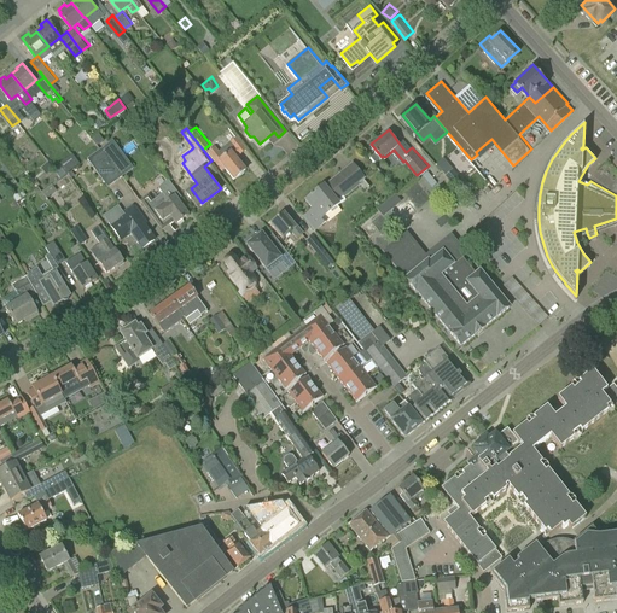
[(240,152),(246,146),(237,134),(219,150),(215,144),(208,149),(222,168),(225,165),(234,176),(245,167),(236,153),(239,151),(240,152)]
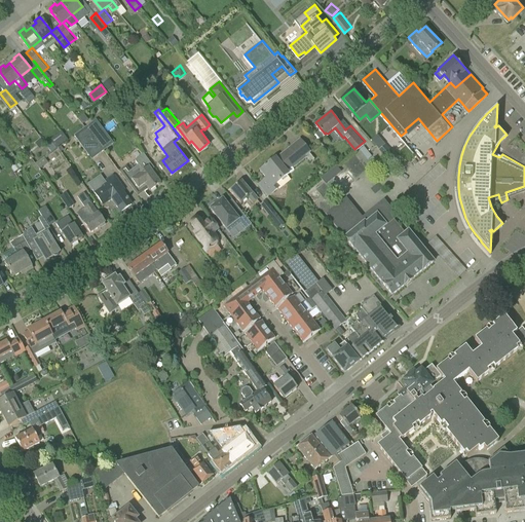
[(95,118),(85,125),(102,146),(110,140),(95,118)]
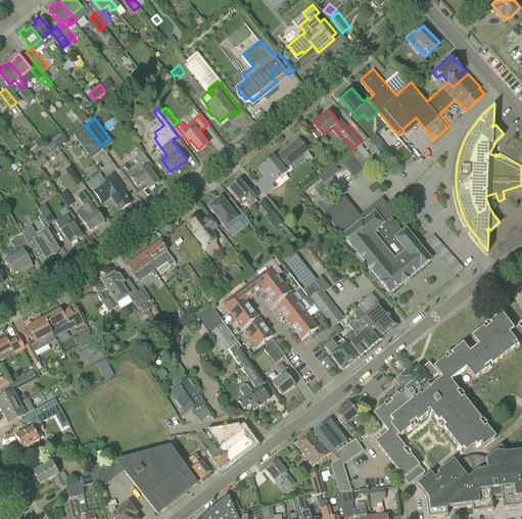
[(103,147),(101,145),(85,125),(75,133),(79,138),(84,134),(97,152),(103,147)]
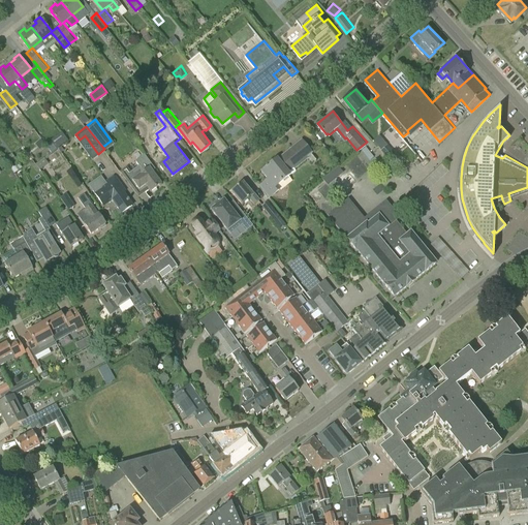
[(381,147),(389,141),(382,133),(375,139),(381,147)]
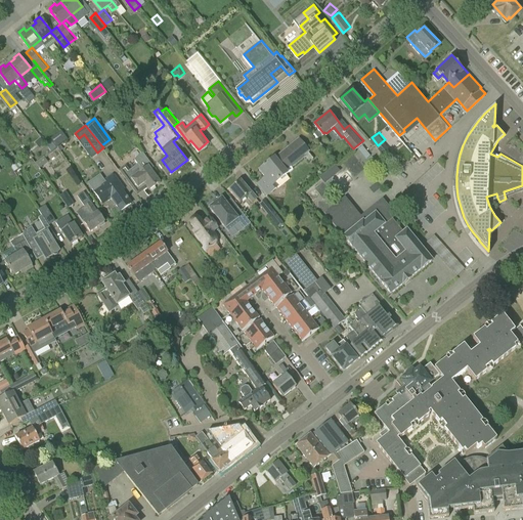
[(291,163),(299,157),(309,148),(299,136),(289,144),(291,146),(276,158),(274,155),(260,167),(265,174),(258,180),(268,192),(278,183),(275,180),(293,166),(291,163)]
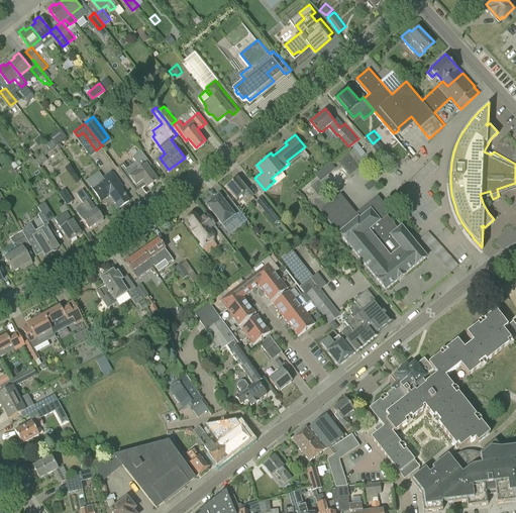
[(381,155),(388,148),(379,138),(373,144),(381,155)]
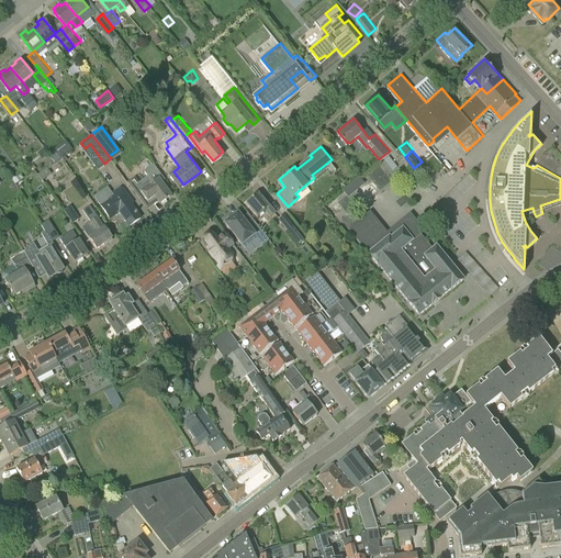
[(12,160),(7,165),(10,170),(12,168),(17,167),(12,160)]
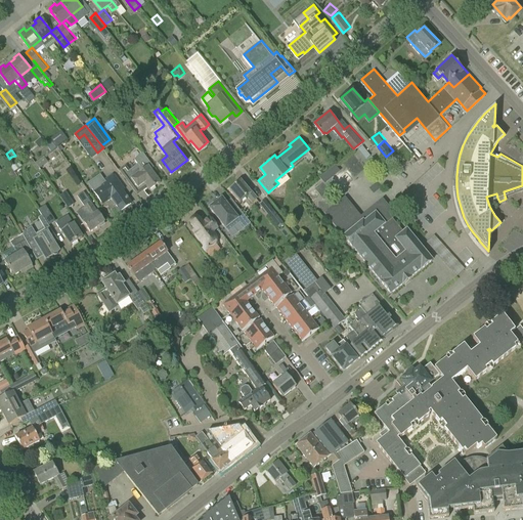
[(150,167),(155,165),(143,150),(135,157),(138,161),(130,167),(126,162),(119,167),(132,185),(142,178),(149,187),(160,180),(150,167)]
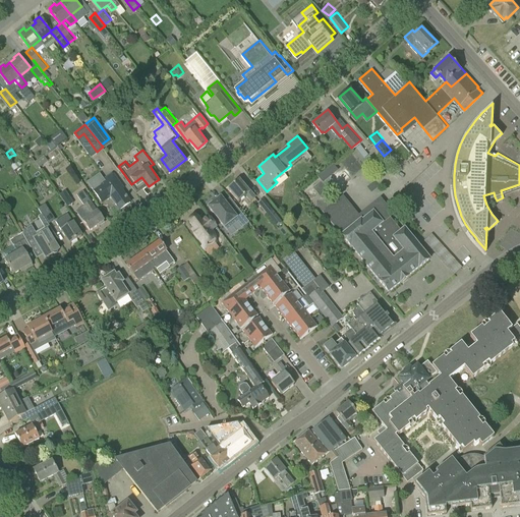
[(36,159),(40,165),(48,159),(44,153),(41,155),(36,159)]
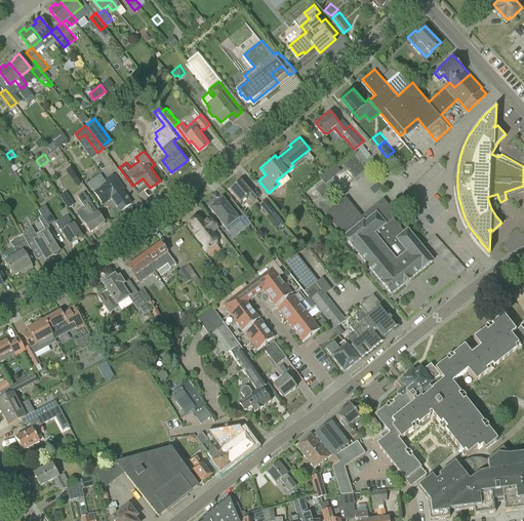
[(325,182),(331,177),(341,168),(338,165),(336,162),(320,175),(325,182)]
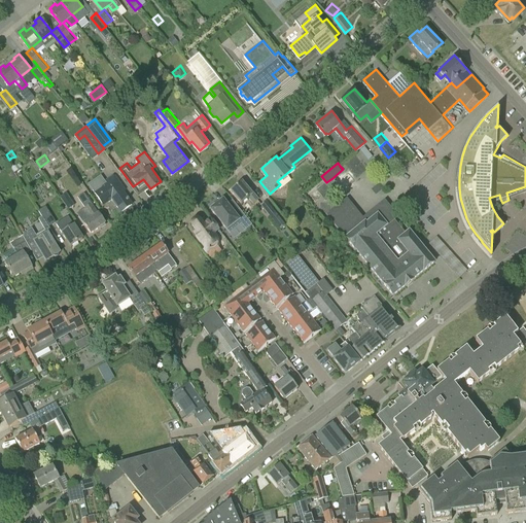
[(102,172),(89,181),(104,203),(113,197),(117,203),(123,209),(133,202),(127,193),(124,188),(126,186),(115,172),(114,173),(113,172),(105,178),(102,172)]
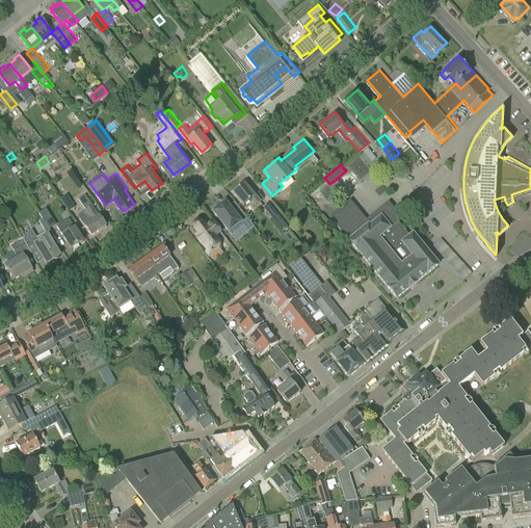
[(249,186),(245,181),(234,190),(244,203),(253,196),(257,202),(262,198),(251,185),(249,186)]
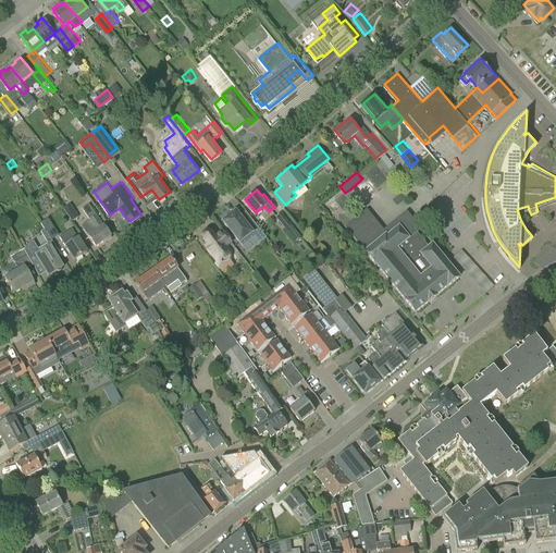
[(73,219),(79,214),(71,200),(64,205),(73,219)]
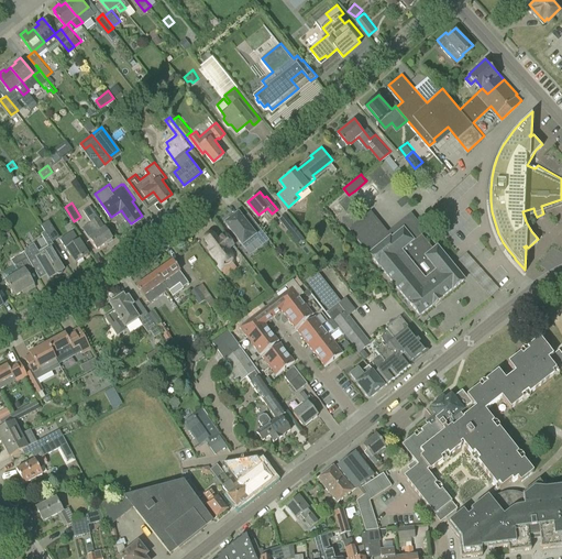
[(90,216),(97,211),(90,203),(84,207),(90,216)]
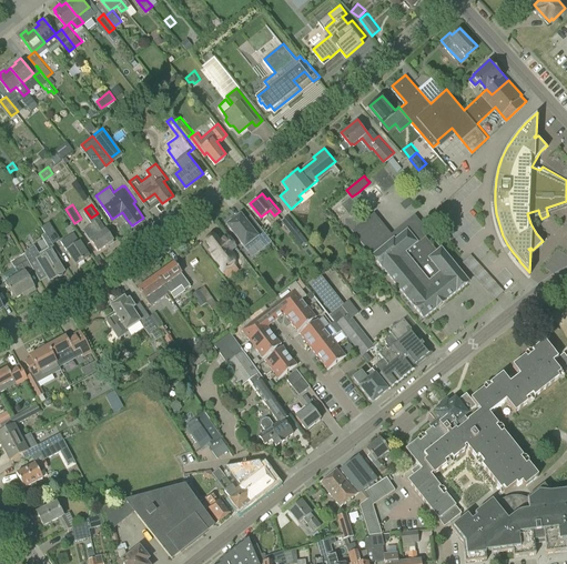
[(457,290),(469,280),(442,245),(438,249),(426,234),(431,231),(415,212),(392,232),(374,210),(352,229),(373,254),(373,253),(424,315),(457,289),(457,290)]
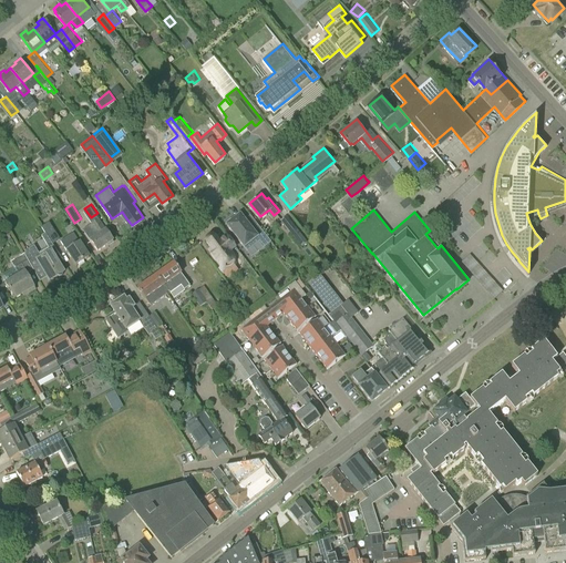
[(253,226),(240,212),(237,214),(236,213),(229,218),(230,219),(227,223),(248,248),(260,238),(265,244),(271,238),(258,222),(253,226)]
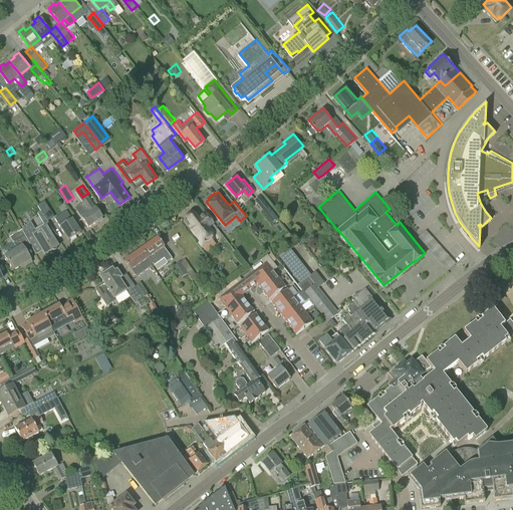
[(272,210),(269,205),(268,205),(269,204),(260,193),(255,197),(264,209),(264,208),(268,213),(272,210)]
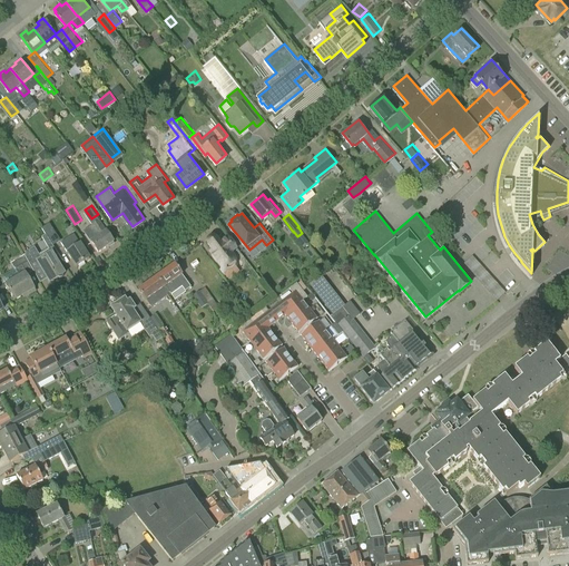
[(95,225),(87,232),(92,238),(99,250),(115,238),(107,227),(100,217),(99,217),(92,222),(95,225)]
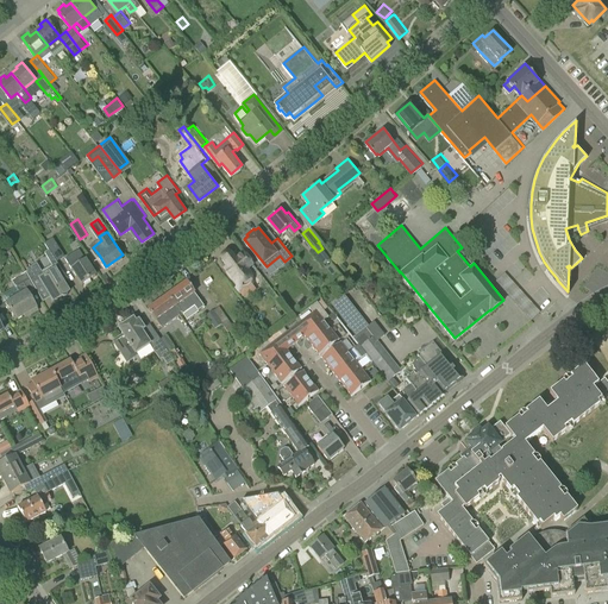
[(55,253),(57,258),(64,253),(54,236),(45,240),(54,255),(55,253)]
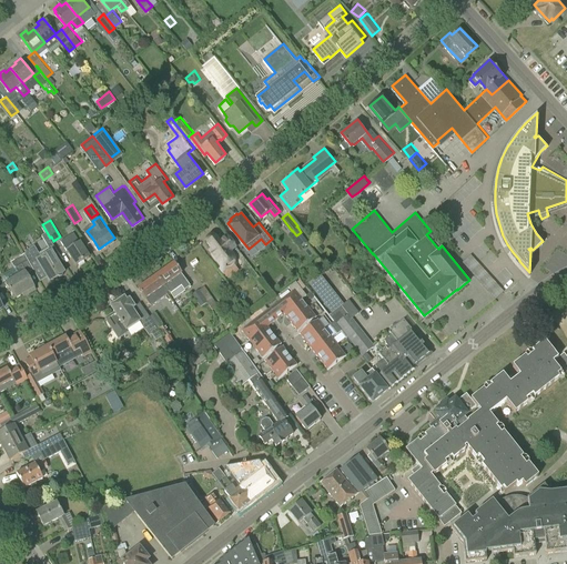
[(80,240),(76,232),(69,237),(73,244),(68,248),(73,258),(74,257),(78,262),(90,254),(81,240),(80,240)]
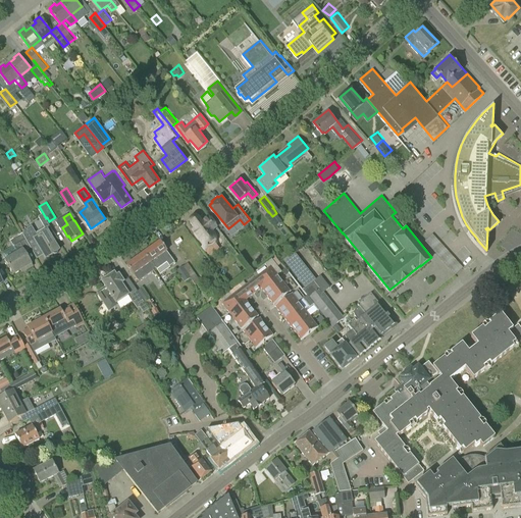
[(202,220),(199,215),(198,214),(197,214),(196,214),(195,213),(194,214),(193,214),(192,214),(192,215),(191,216),(191,217),(191,218),(191,219),(191,220),(192,221),(195,225),(193,227),(203,241),(204,242),(205,243),(206,243),(207,244),(208,244),(209,244),(211,244),(212,243),(213,243),(214,242),(215,241),(215,240),(216,239),(216,237),(216,236),(216,235),(216,234),(215,232),(214,231),(212,228),(217,224),(210,214),(202,220)]
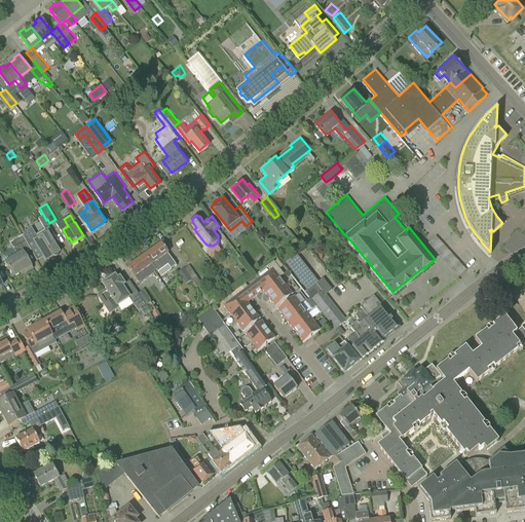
[(49,223),(47,219),(46,220),(42,222),(45,226),(37,231),(32,225),(24,230),(24,231),(23,232),(27,238),(26,238),(32,247),(38,243),(47,257),(54,253),(55,253),(58,253),(59,252),(60,250),(54,239),(58,237),(49,223)]
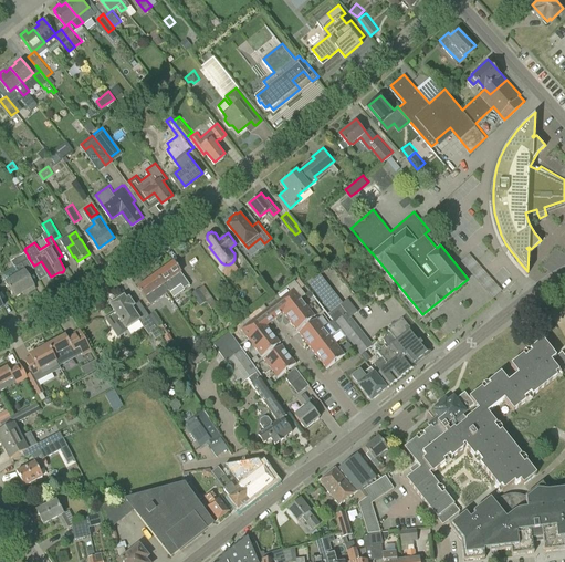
[(22,260),(28,257),(29,257),(24,250),(11,258),(19,271),(6,279),(14,295),(35,283),(22,260)]
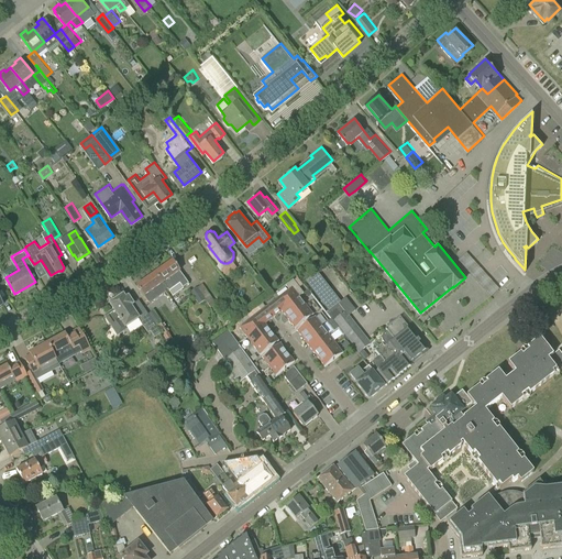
[(161,283),(169,295),(171,294),(166,287),(168,286),(169,288),(180,281),(184,285),(189,281),(173,258),(155,271),(163,282),(161,283)]
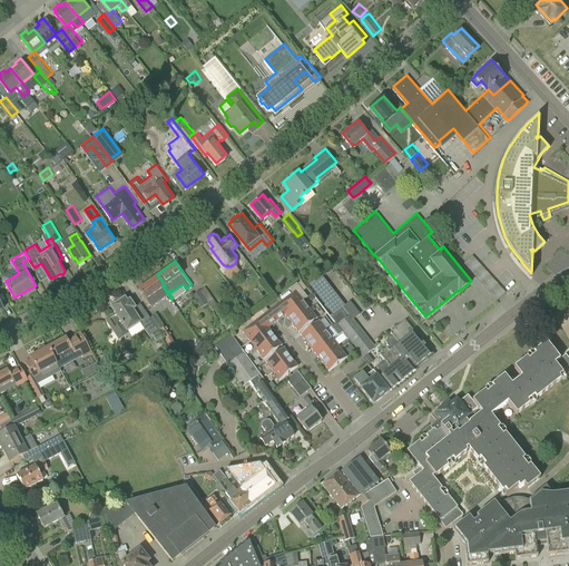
[(168,301),(172,299),(163,286),(165,285),(157,274),(139,286),(146,298),(145,299),(149,305),(155,302),(150,295),(157,290),(162,296),(164,294),(168,301)]
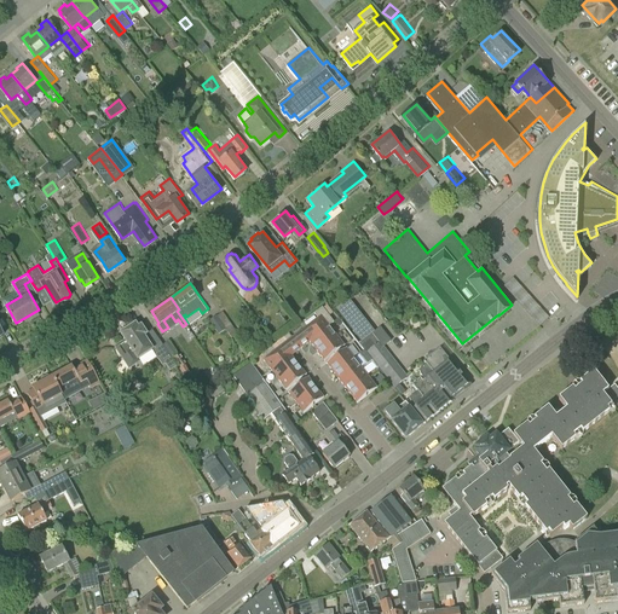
[(311,339),(330,323),(335,319),(330,312),(334,310),(328,301),(316,311),(319,316),(293,335),(301,346),(311,339)]
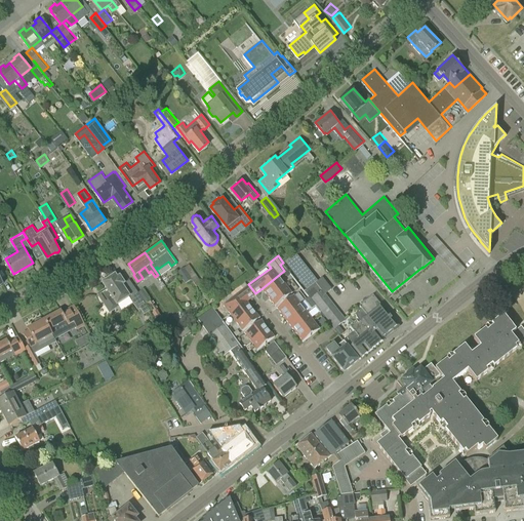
[(197,284),(202,280),(190,262),(180,268),(178,270),(187,281),(192,277),(197,284)]
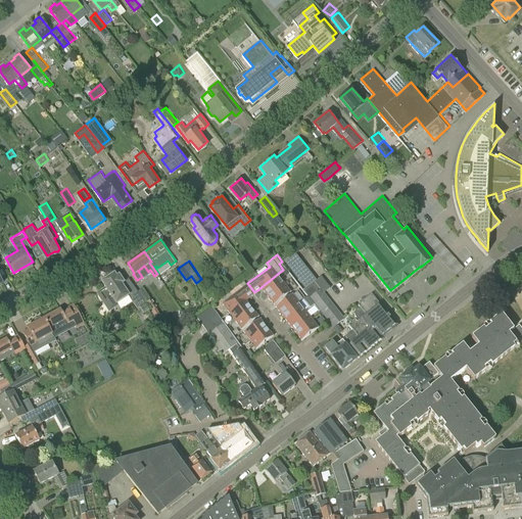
[(106,285),(97,291),(109,310),(119,302),(117,301),(129,293),(131,296),(134,301),(136,299),(138,302),(144,298),(136,286),(129,291),(126,286),(122,281),(125,279),(120,272),(117,274),(115,271),(102,279),(106,285)]
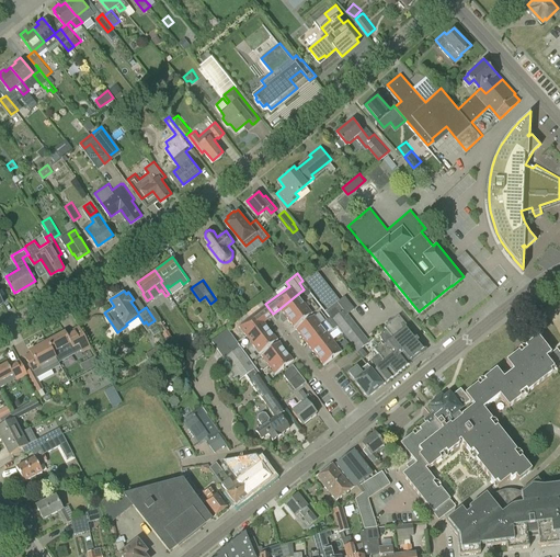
[(289,316),(306,302),(299,293),(282,307),(289,316)]
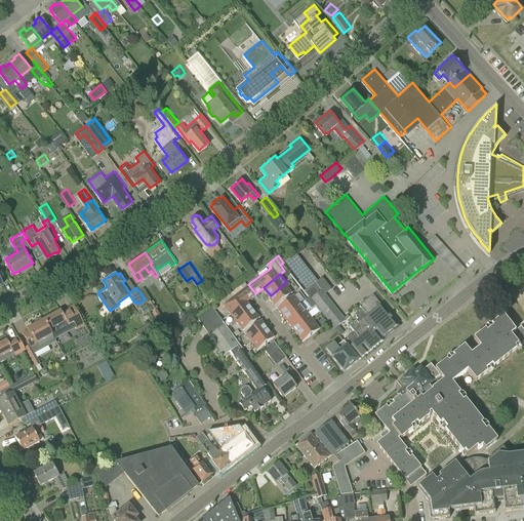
[(346,318),(322,287),(316,280),(305,288),(309,294),(310,293),(316,303),(324,313),(324,312),(335,326),(336,325),(341,332),(345,329),(339,323),(346,318)]
